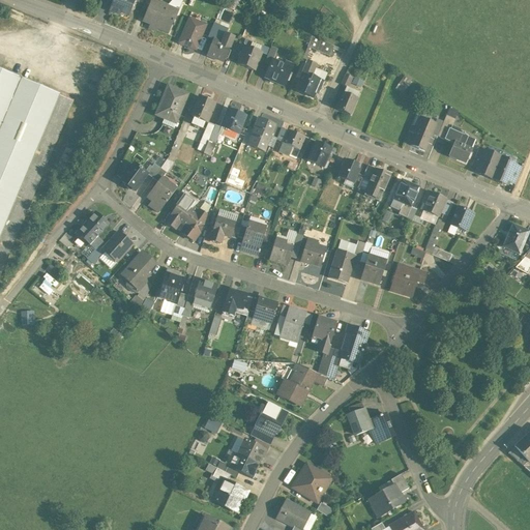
[(114,0),(109,12),(120,17),(121,13),(128,17),(135,1),(135,0),(114,0)]
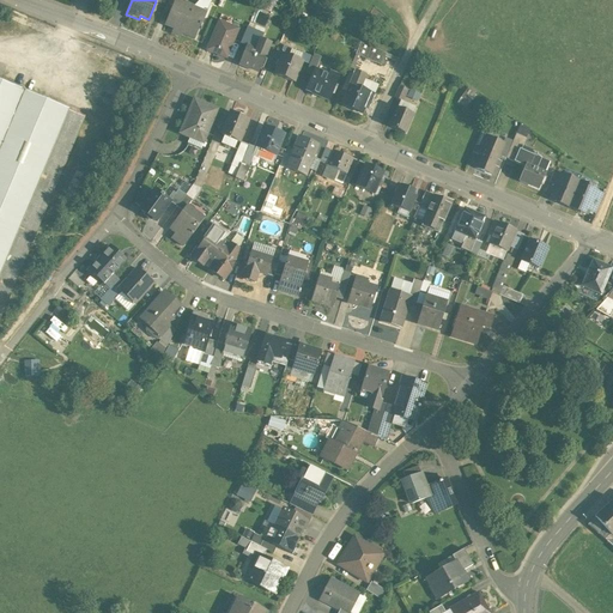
[(196,8),(175,0),(165,25),(174,29),(174,31),(195,41),(201,28),(202,28),(212,6),(200,0),(196,8)]
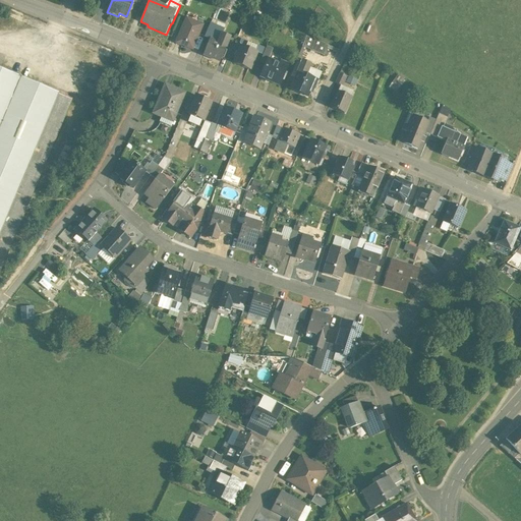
[(193,24),(184,20),(175,44),(192,51),(203,25),(194,21),(193,24)]
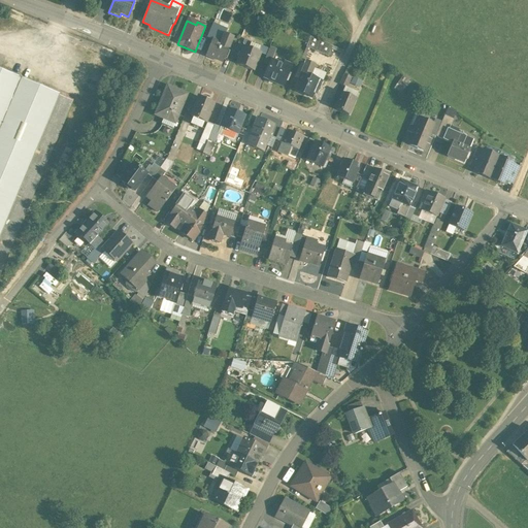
[(227,30),(212,24),(206,38),(207,39),(207,38),(212,40),(221,44),(224,36),(227,30)]
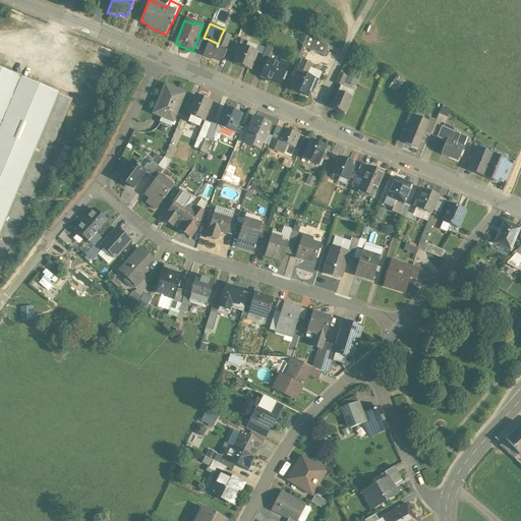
[(221,36),(218,44),(226,47),(228,42),(229,40),(221,36)]
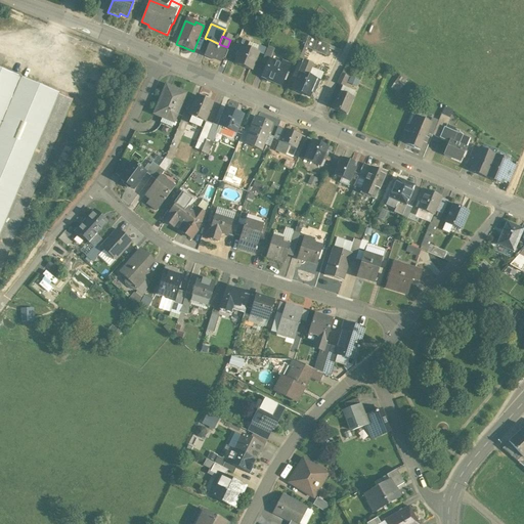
[(328,45),(308,37),(304,47),(309,49),(323,55),(328,45)]
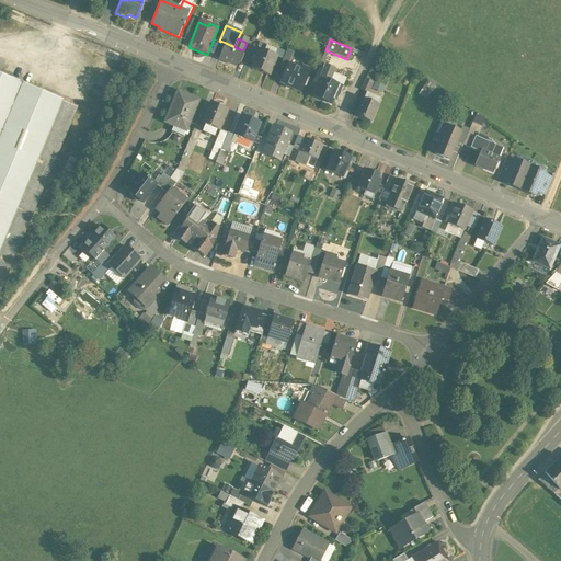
[(235,47),(226,43),(219,59),(237,67),(243,50),(235,47)]
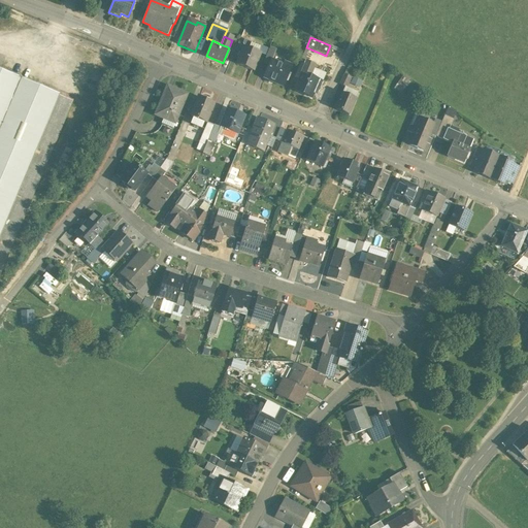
[(252,41),(249,48),(260,54),(267,57),(270,50),(252,41)]
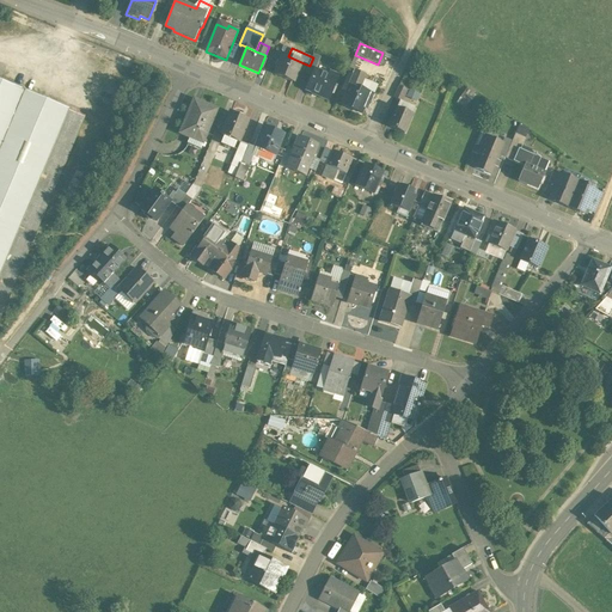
[(288,56),(283,55),(274,75),(293,83),(301,62),(288,56)]
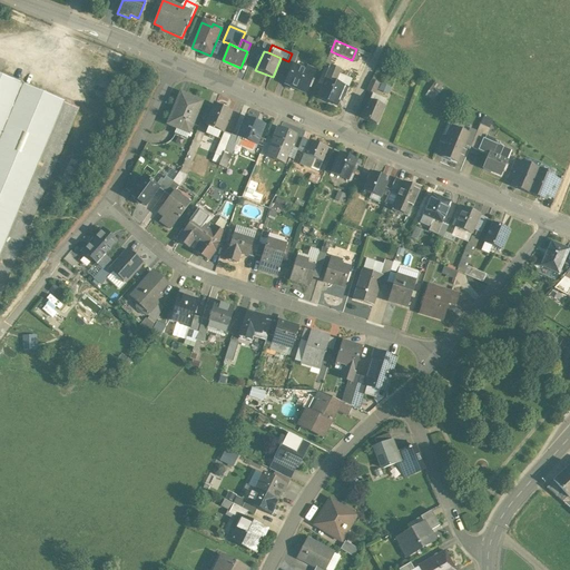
[(293,51),(292,53),(288,61),(287,64),(293,66),(295,67),(301,53),(293,51)]
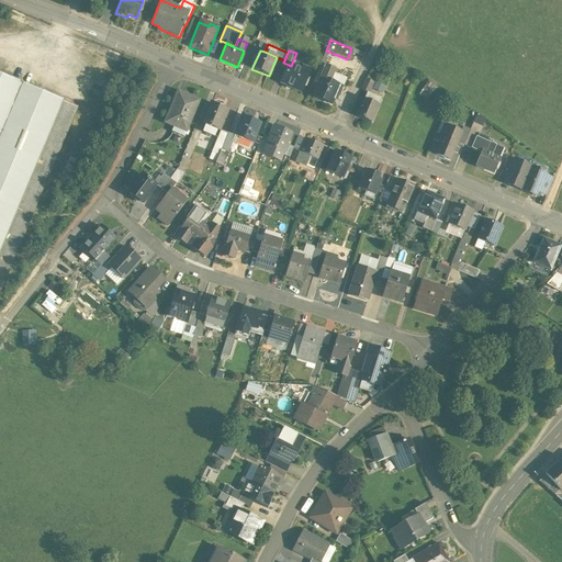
[(319,65),(325,67),(332,53),(326,51),(319,65)]
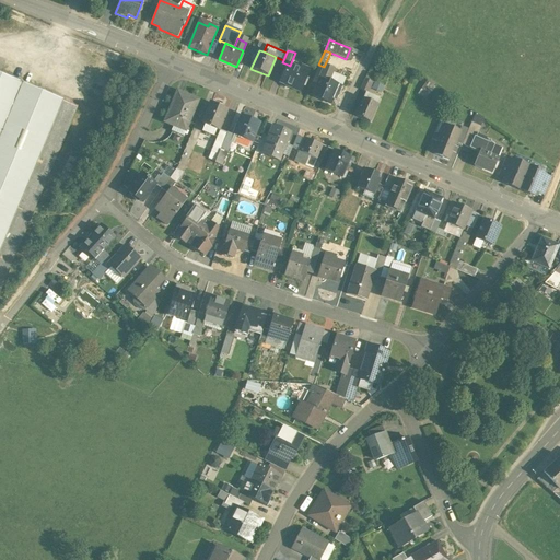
[(398,59),(394,68),(401,71),(405,62),(398,59)]
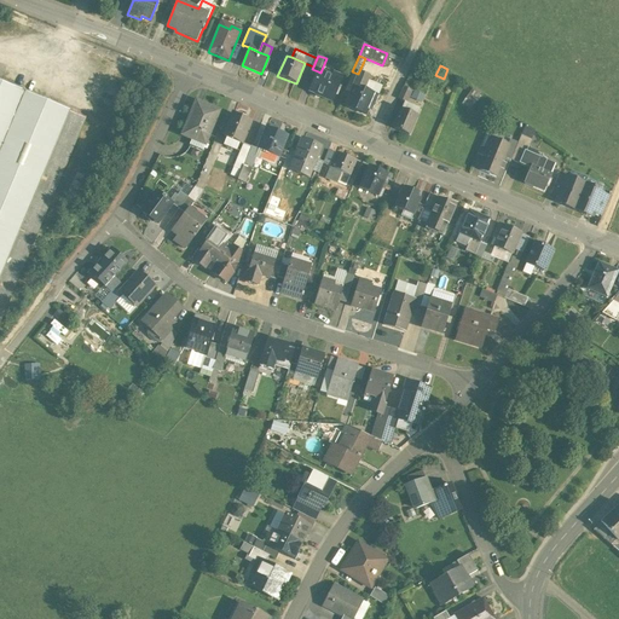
[(318,71),(310,92),(331,100),(342,77),(334,74),(333,77),(320,73),(318,71)]
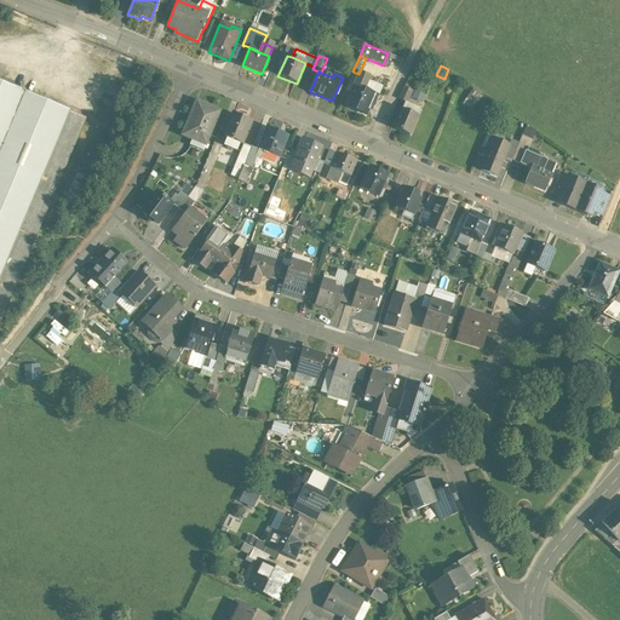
[(378,97),(363,91),(367,81),(367,80),(359,76),(345,107),(366,116),(369,108),(372,109),(378,97)]
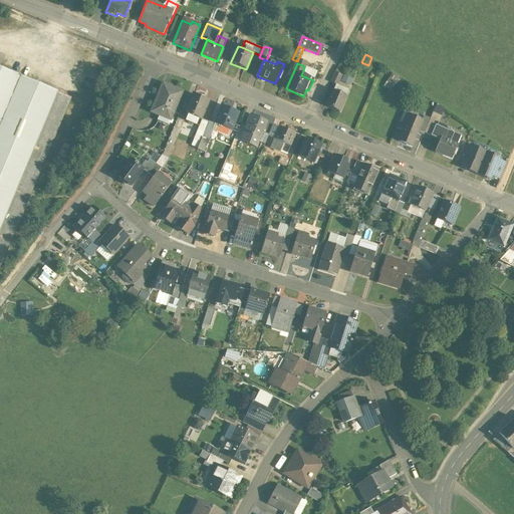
[(316,72),(304,67),(301,75),(313,80),(316,72)]
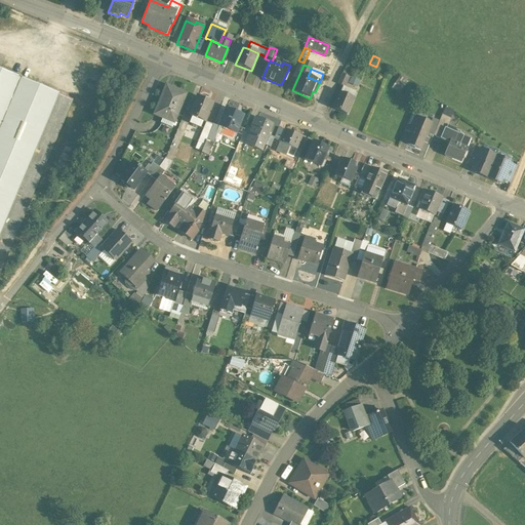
[(345,69),(337,84),(342,87),(344,87),(345,86),(352,72),(345,69)]
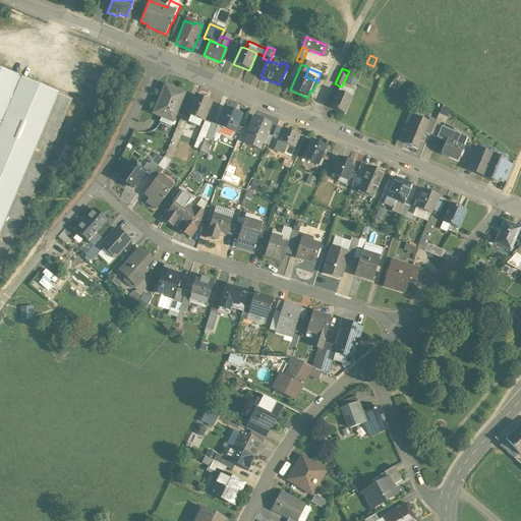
[(58,94),(0,69),(0,271),(72,100),(58,94)]
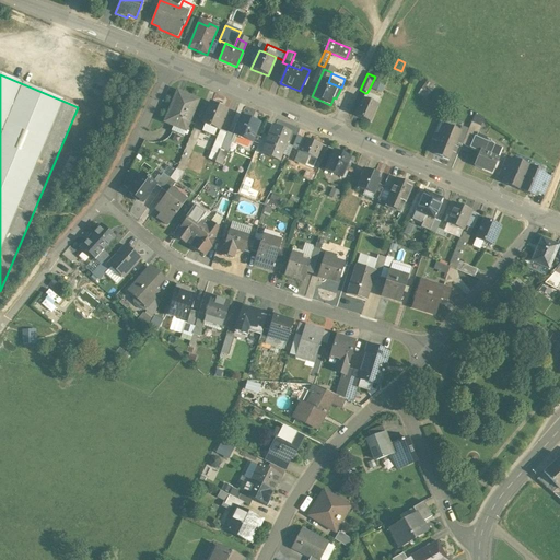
[(434,84),(428,80),(418,93),(426,98),(434,84)]
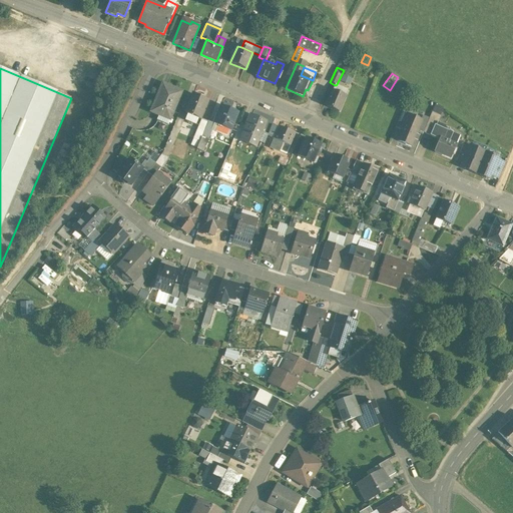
[(344,75),(340,82),(349,87),(353,80),(344,75)]
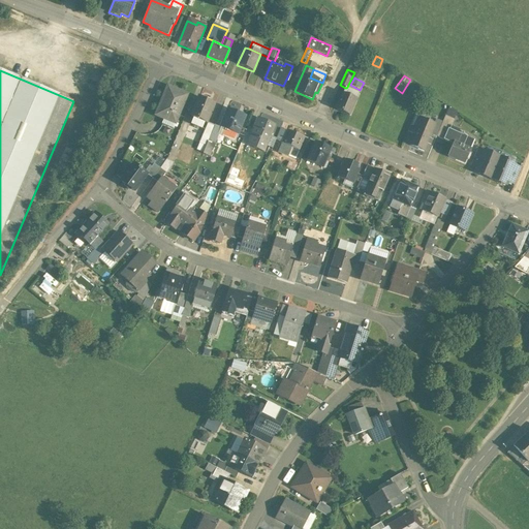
[(187,95),(167,87),(155,116),(163,120),(161,125),(173,129),(187,95)]
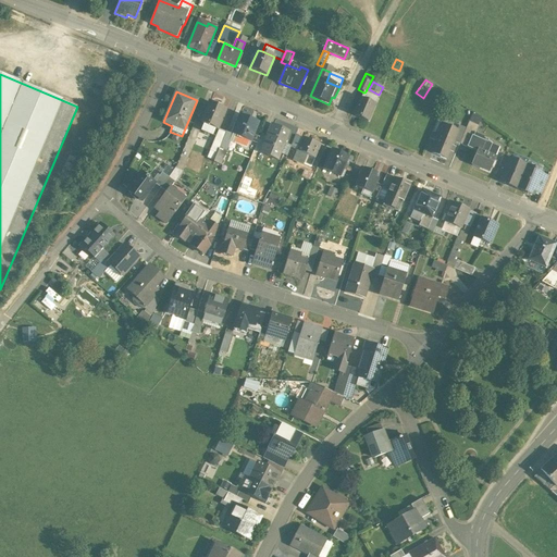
[(363,93),(360,98),(374,104),(379,97),(366,91),(364,93),(363,93)]
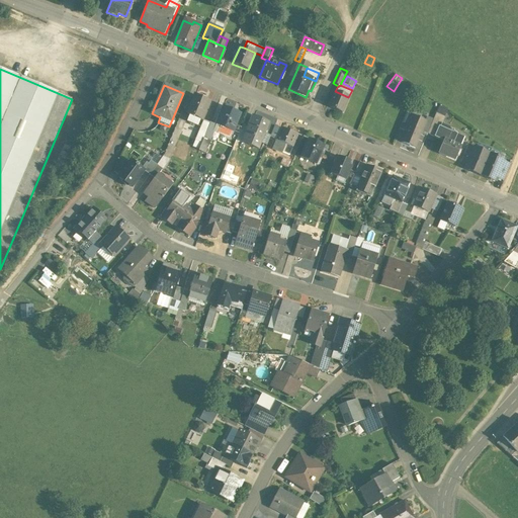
[(348,97),(335,91),(329,107),(342,113),(348,97)]
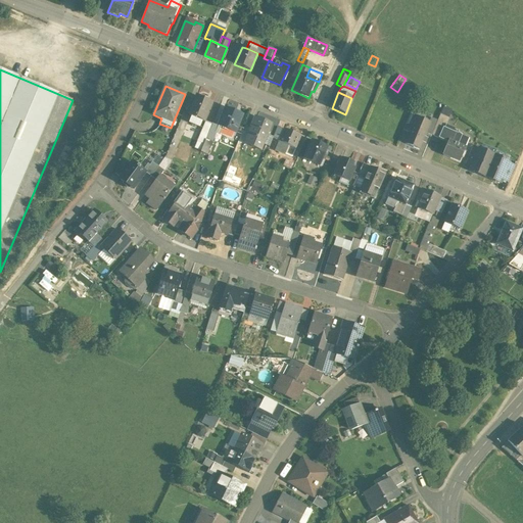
[(211,103),(197,97),(189,115),(203,122),(211,103)]
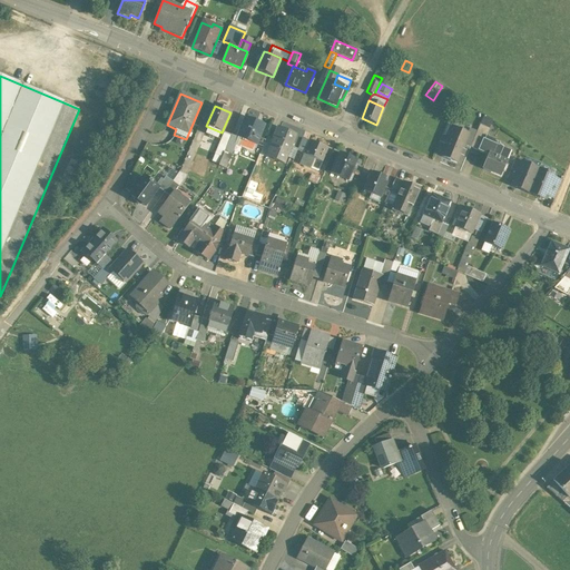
[(483,112),(477,131),(473,138),(483,143),(484,140),(485,137),(493,119),(483,112)]
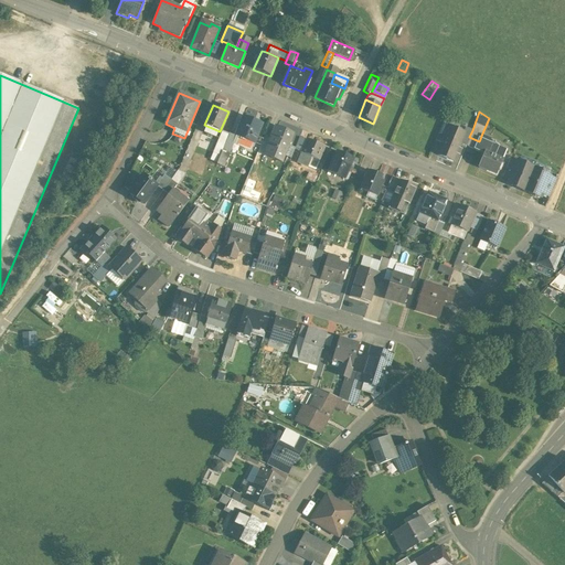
[(262,125),(243,117),(235,136),(254,144),(262,125)]
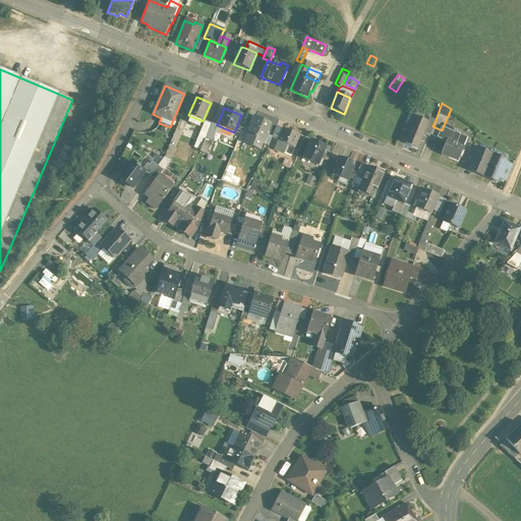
[(408,115),(404,124),(409,126),(413,117),(408,115)]
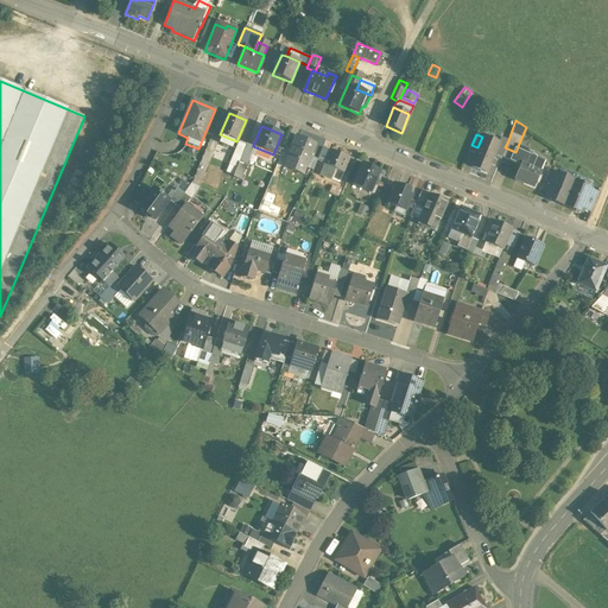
[(316,145),(298,137),(292,151),(290,150),(283,168),(303,176),(310,158),(316,145)]
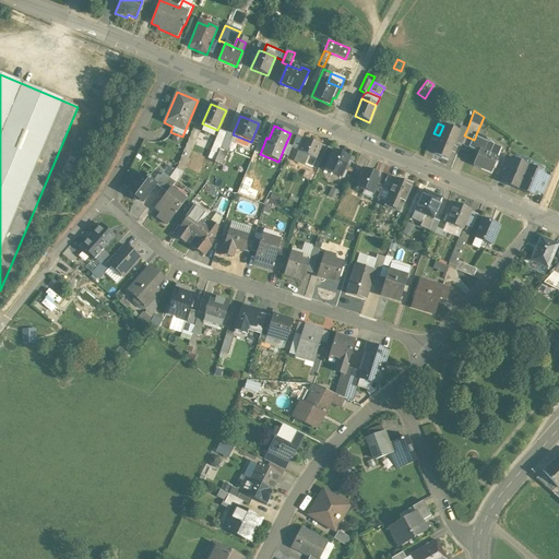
[(443,126),(439,135),(432,153),(448,159),(454,142),(459,131),(443,126)]
